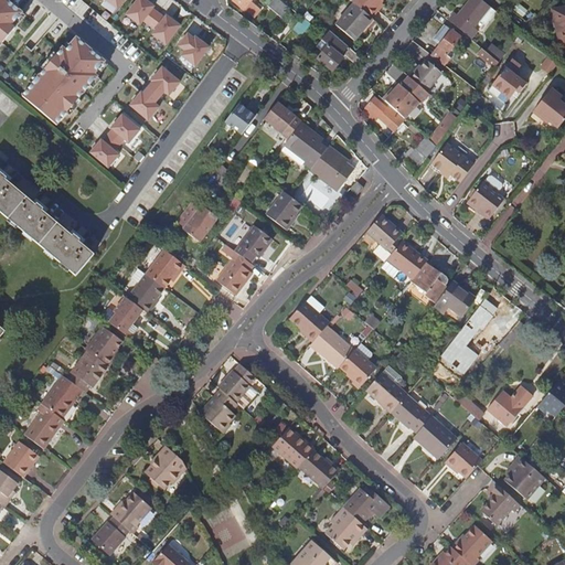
[(0,0),(0,43),(1,44),(17,24),(14,22),(22,13),(6,0),(0,0)]
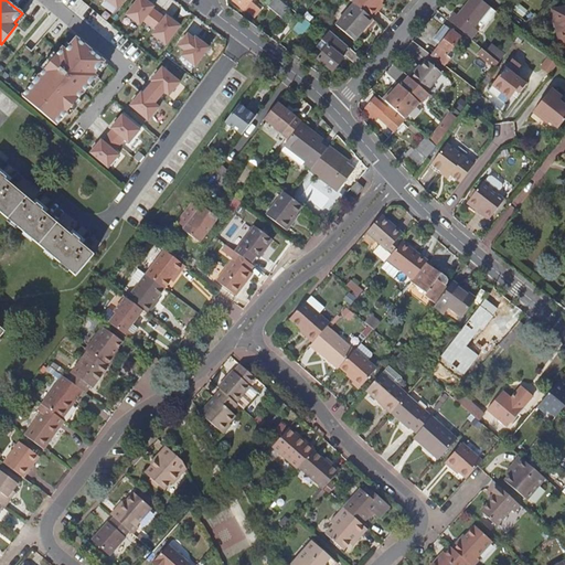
[(153,7),(145,0),(137,0),(127,16),(140,25),(144,21),(150,25),(159,13),(152,9),(153,7)]
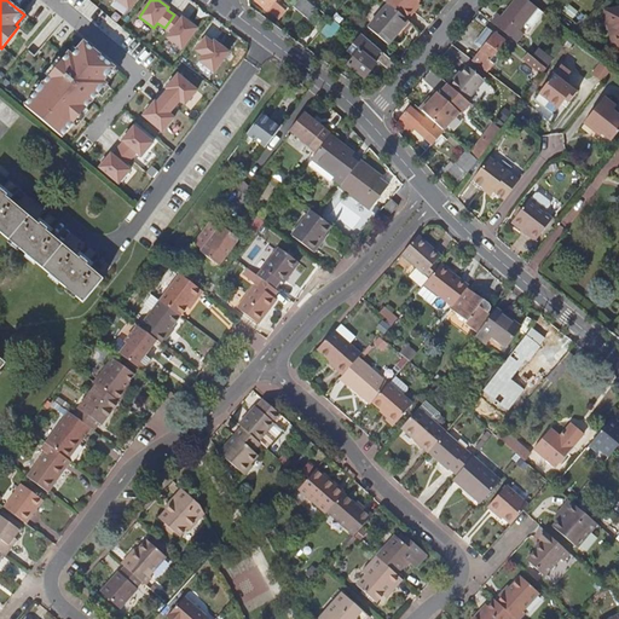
[(256,0),(256,1),(267,10),(276,0),(256,0)]
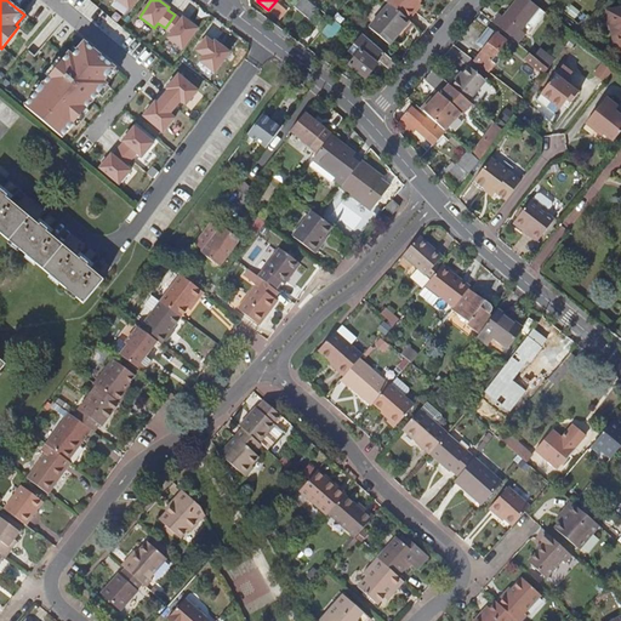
[(301,0),(295,7),(309,20),(318,10),(305,0),(301,0)]
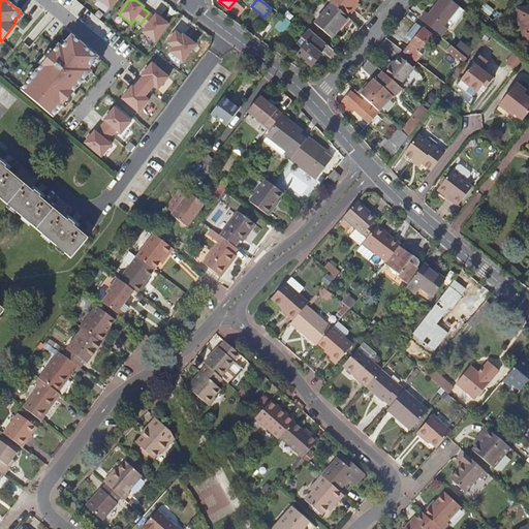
[(330,0),(329,1),(331,3),(344,14),(347,17),(353,10),(352,8),(359,0),(330,0)]
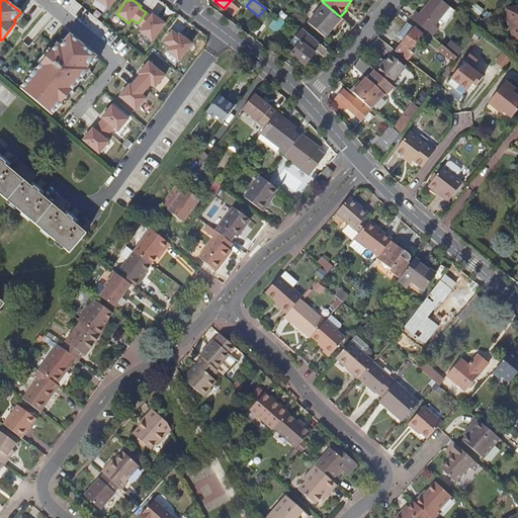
[(411,18),(431,35),(437,28),(433,25),(438,19),(448,7),(447,6),(439,0),(431,0),(420,14),(416,11),(411,18)]
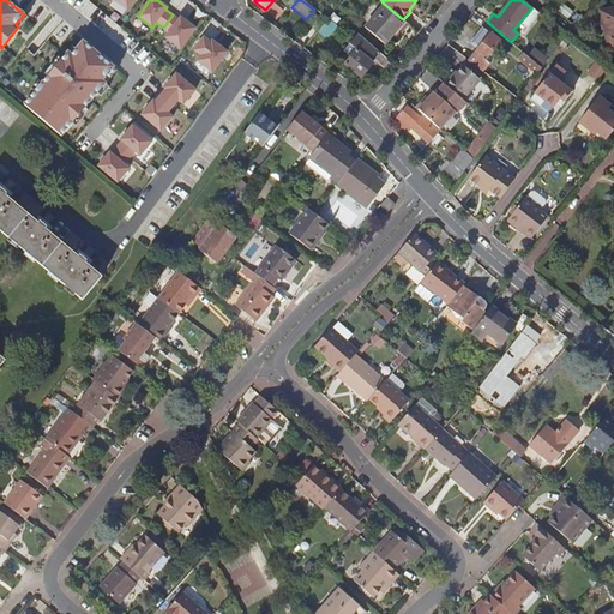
[(399,17),(384,4),(365,28),(385,44),(404,20),(403,19),(399,17)]
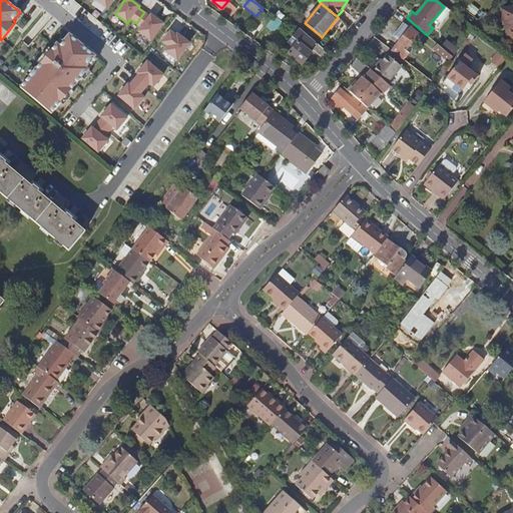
[(512,6),(500,9),(508,43),(512,42),(512,6)]
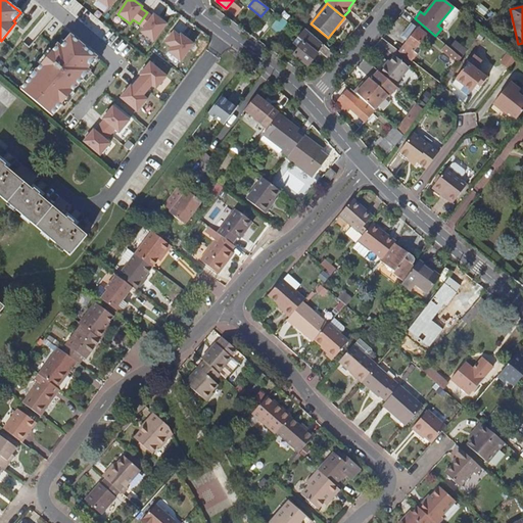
[(458,11),(453,7),(442,19),(448,25),(458,11)]
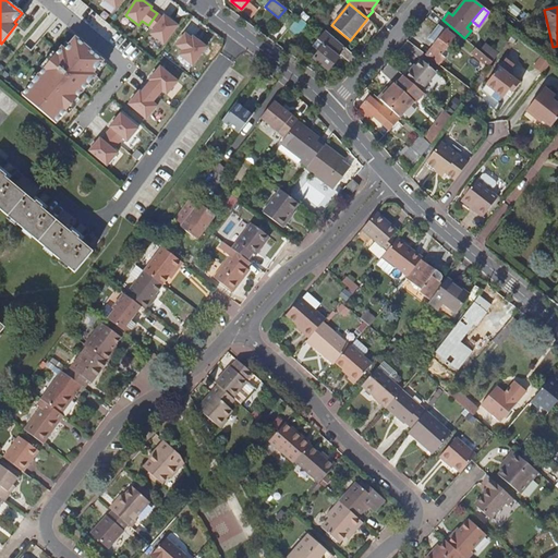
[(308,16),(303,12),(288,29),(293,34),(308,16)]
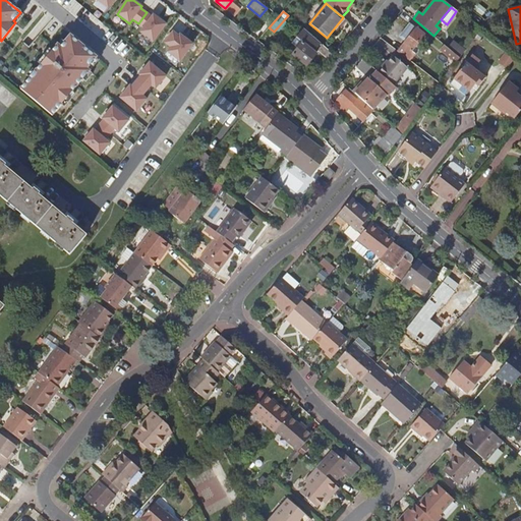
[(20,12),(13,20),(15,22),(23,14),(20,12)]
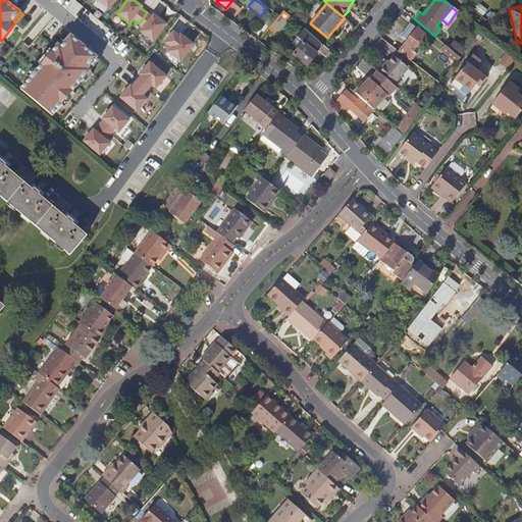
[(141,32),(154,41),(166,23),(154,14),(152,16),(147,12),(139,23),(144,28),(141,32)]
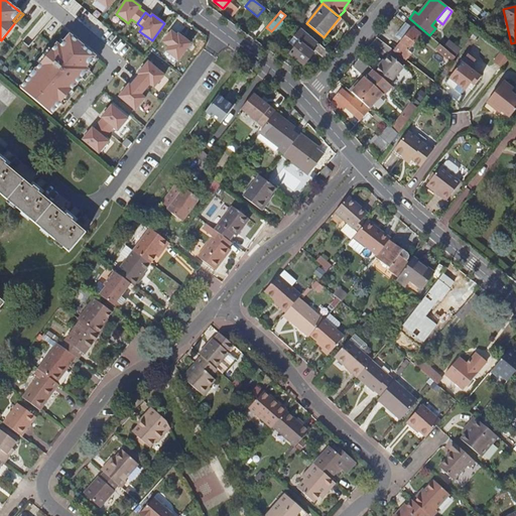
[(394,50),(405,59),(410,52),(415,47),(412,44),(421,34),(406,23),(396,36),(402,40),(394,50)]
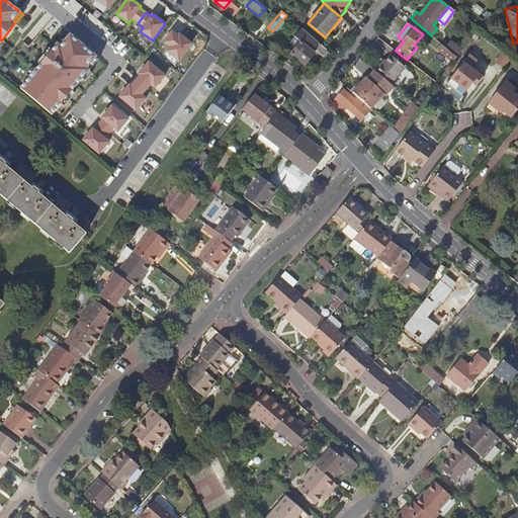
[(326,60),(331,53),(301,28),(288,41),(296,49),(286,60),(291,65),(294,61),(291,58),(293,56),(305,66),(317,52),(326,60)]
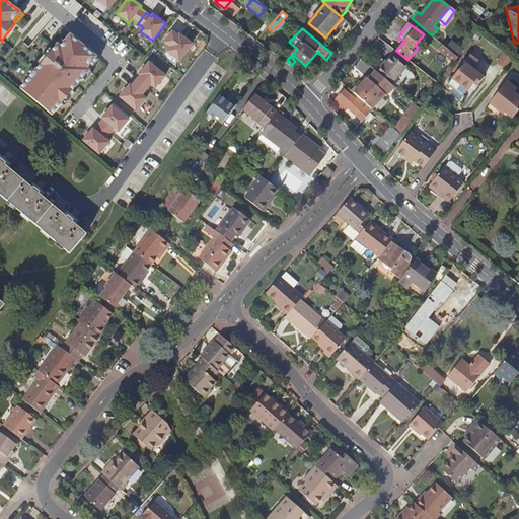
[(172,30),(164,42),(170,47),(167,51),(180,60),(193,43),(179,33),(178,35),(172,30)]
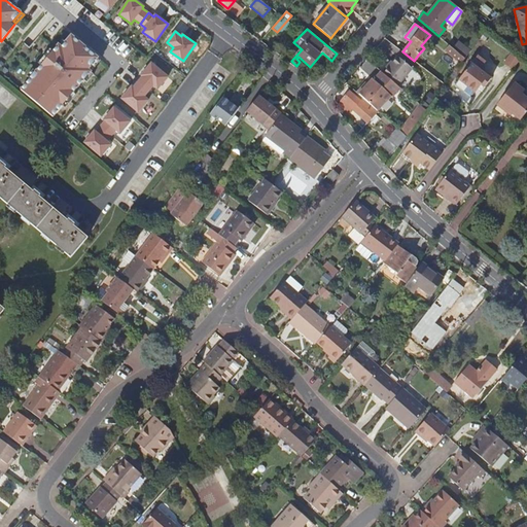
[(59,44),(21,90),(53,116),(91,72),(88,69),(98,58),(71,35),(66,42),(62,47),(59,44)]
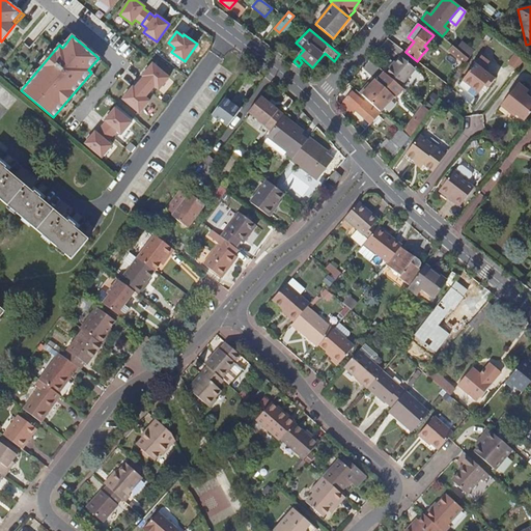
[(456,48),(469,59),(473,52),(462,42),(456,48)]
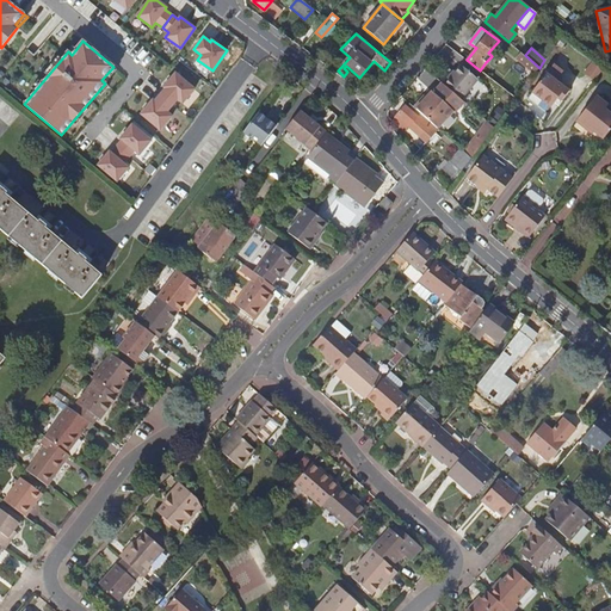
[(525,67),(530,71),(535,74),(539,68),(525,55),(520,53),(516,59),(525,67)]
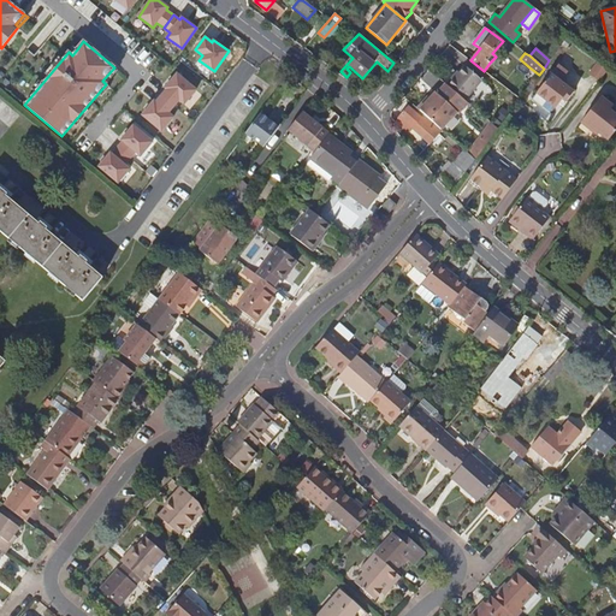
[(600,63),(599,61),(590,73),(599,81),(609,69),(600,63)]
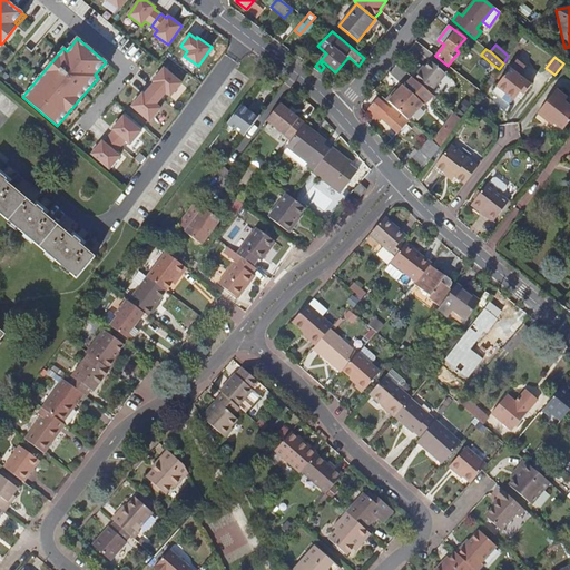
[(413,78),(430,92),(434,88),(446,75),(431,61),(422,72),(420,70),(413,78)]
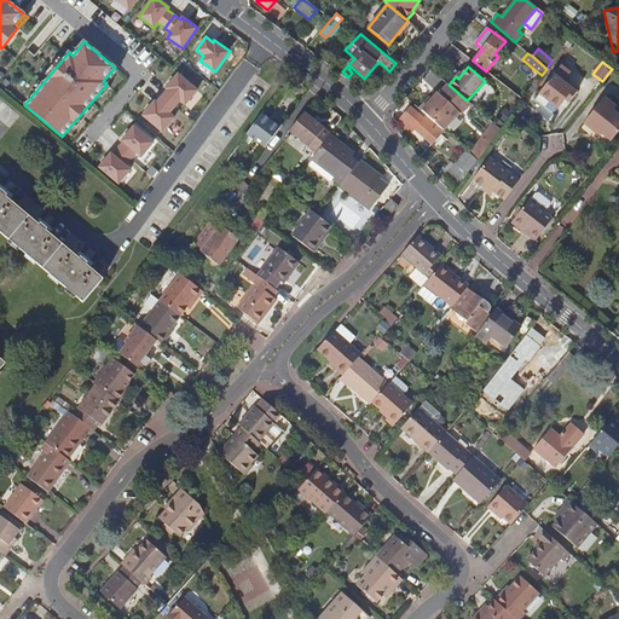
[(117,70),(115,68),(103,81),(106,85),(117,70)]
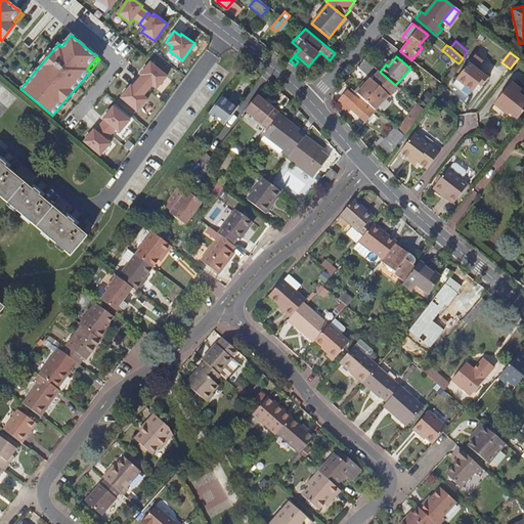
[(471,61),(468,64),(476,70),(478,68),(471,61)]
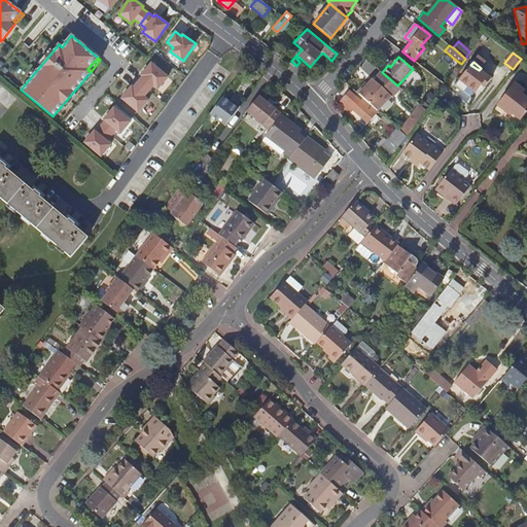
[(142,76),(138,82),(149,92),(153,85),(157,90),(168,77),(151,64),(141,75),(142,76)]
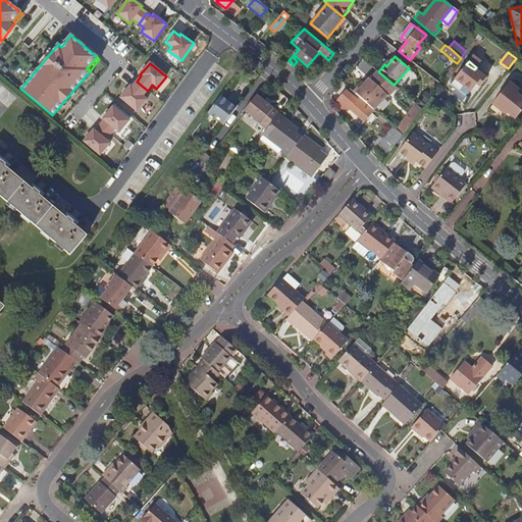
[(477,85),(480,87),(485,79),(474,69),(466,64),(455,80),(471,92),(475,87),(477,85)]
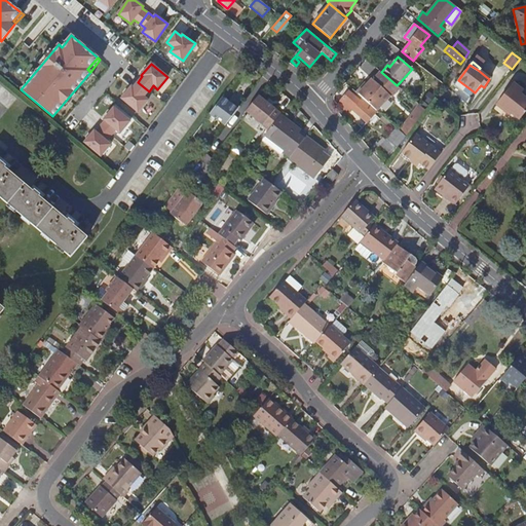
[(397,85),(381,72),(380,72),(373,80),(372,79),(358,95),(375,109),(388,95),(389,96),(398,86),(397,85)]
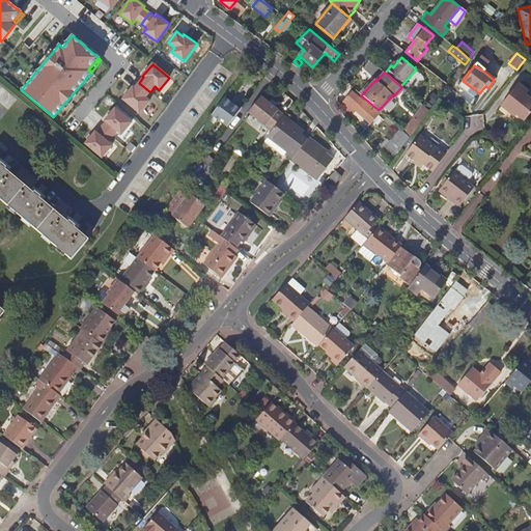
[(133,87),(122,100),(139,114),(149,102),(145,98),(150,92),(139,83),(134,88),(133,87)]
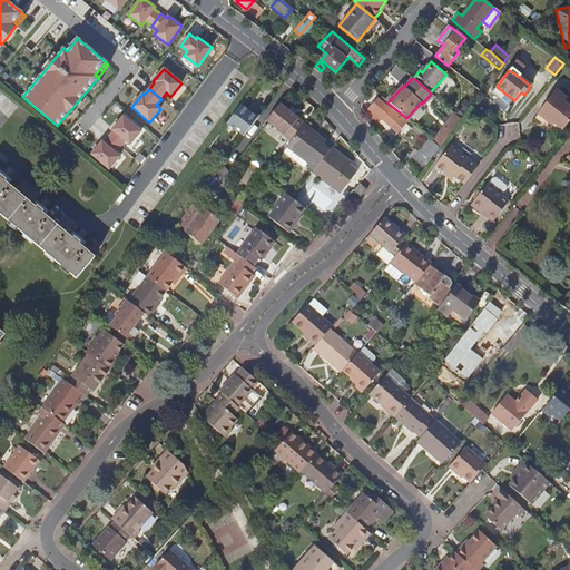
[(538,114),(546,120),(548,118),(554,124),(563,130),(569,120),(569,107),(564,102),(567,99),(557,90),(538,114)]
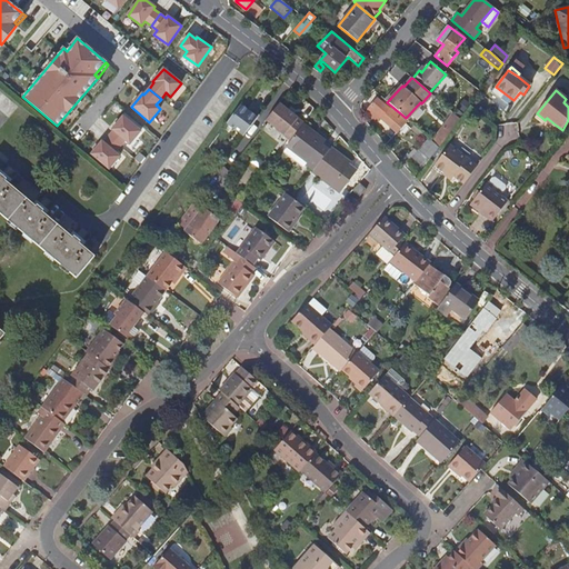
[(387,102),(381,98),(379,100),(377,99),(366,112),(376,122),(380,118),(397,131),(407,119),(406,118),(387,102)]
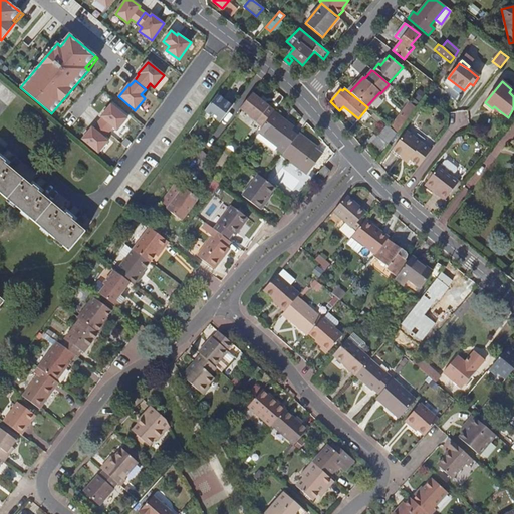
[(220,120),(233,103),(218,92),(206,109),(220,120)]
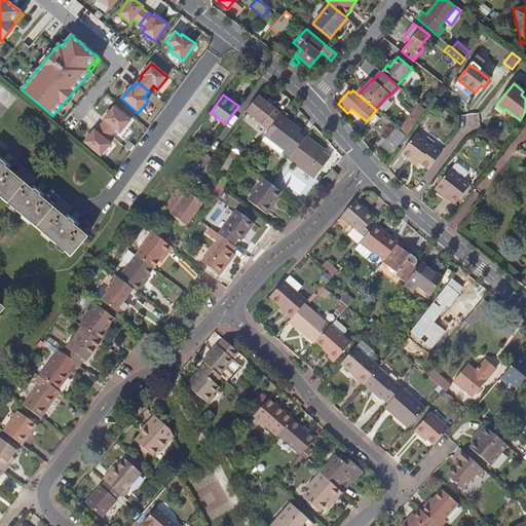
[(279,116),(280,114),(258,96),(246,111),(269,130),(279,116)]
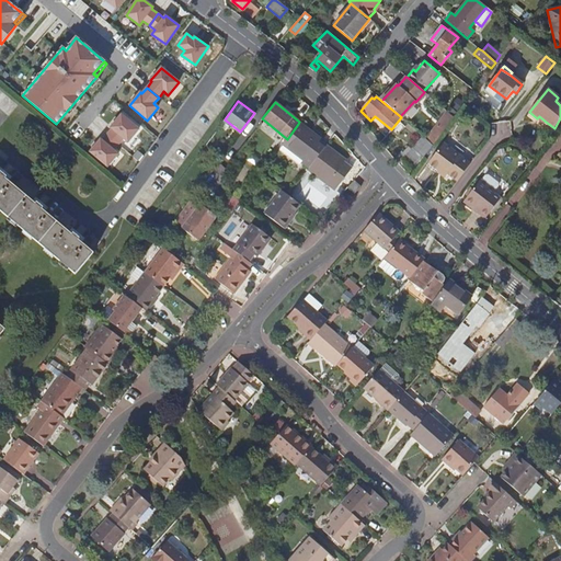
[(454,117),(447,112),(436,125),(444,130),(450,122),(454,117)]
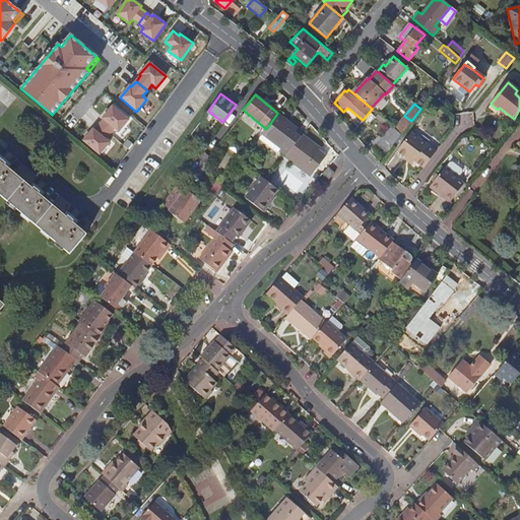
[(99,125),(110,134),(114,128),(119,132),(129,120),(113,107),(103,118),(104,120),(99,125)]
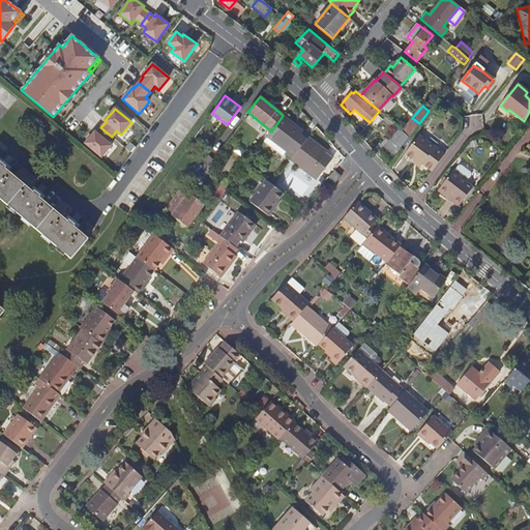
[(293,157),(307,139),(301,134),(303,130),(296,125),(294,126),(282,117),(271,131),(268,135),(288,149),(286,152),(293,157)]
